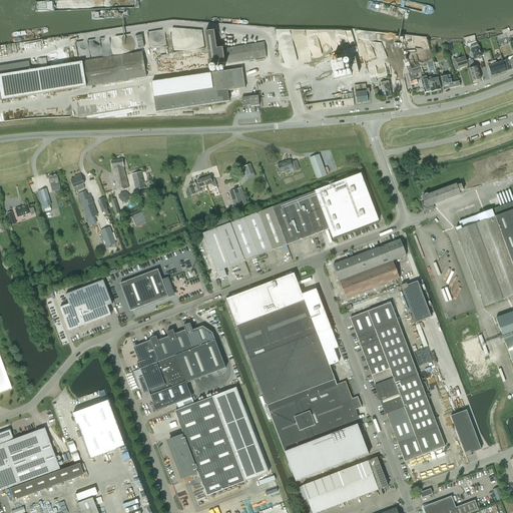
[(207,60),(208,66),(225,63),(223,48),(217,49),(214,31),(205,32),(209,60),(207,60)]
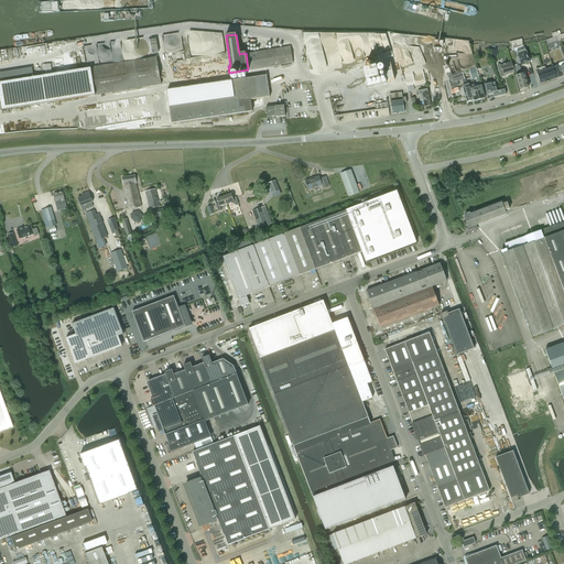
[(143,36),(133,39),(137,58),(147,56),(143,36)]
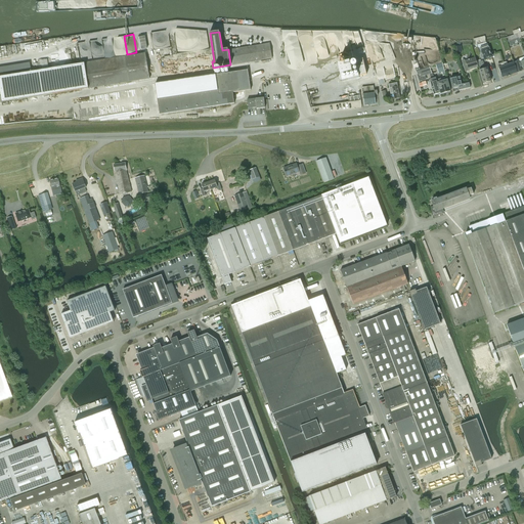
[(269,43),(230,50),(233,66),(272,58),(269,43)]
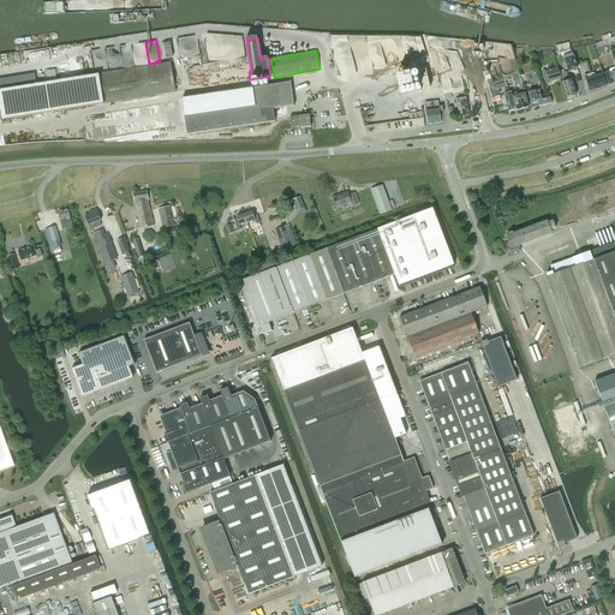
[(574,54),(565,58),(568,71),(573,70),(573,71),(574,71),(575,71),(577,71),(577,70),(577,69),(578,67),(574,54)]
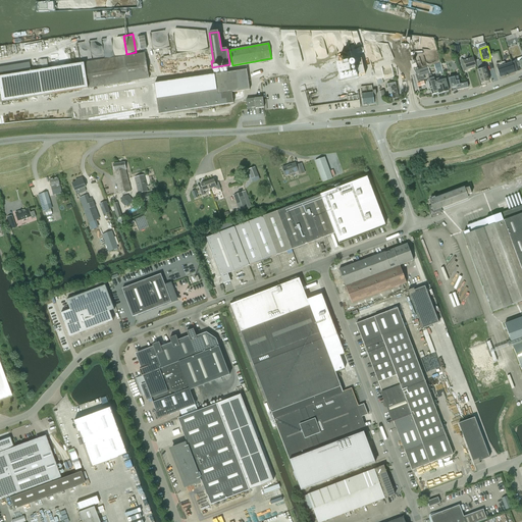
[(0,76),(0,89),(2,102),(88,88),(129,82),(149,79),(145,53),(124,56),(84,63),(49,68),(0,76)]
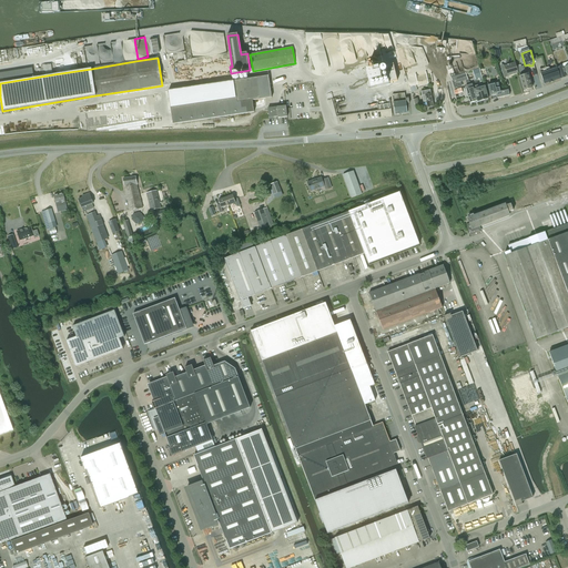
[(227,74),(224,58),(175,67),(178,82),(227,74)]
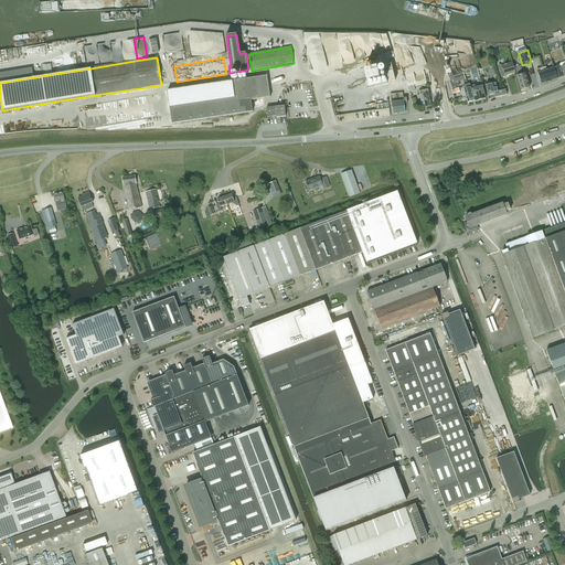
[(504,75),(515,72),(512,63),(501,66),(501,64),(499,64),(498,65),(501,77),(504,76),(504,75)]
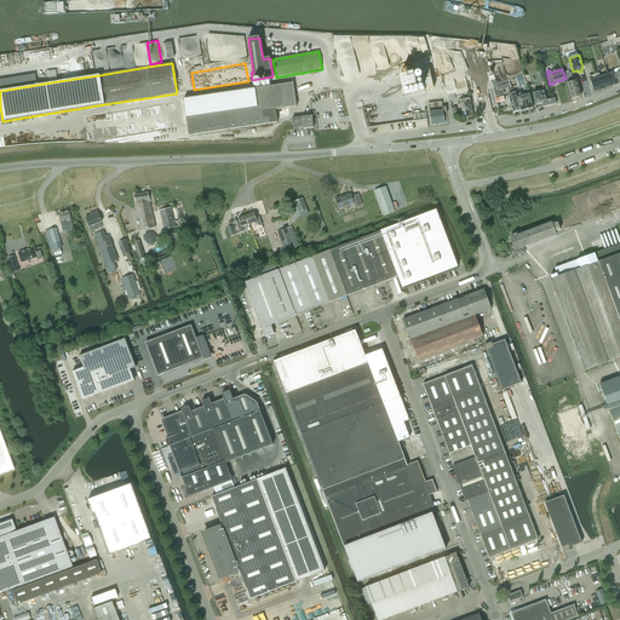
[(420,72),(400,76),(405,97),(425,92),(425,91),(434,89),(430,72),(420,73),(420,72)]
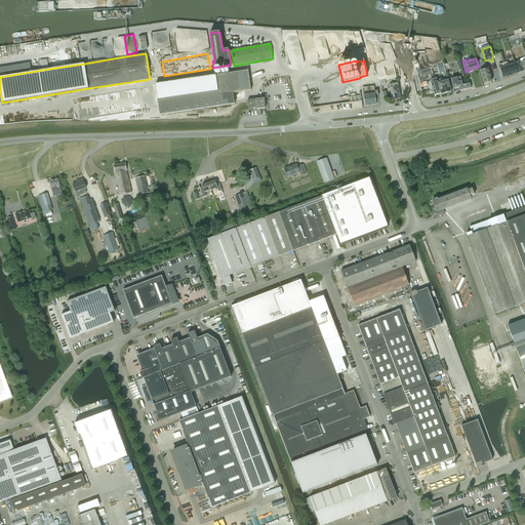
[(443,64),(437,66),(439,74),(445,72),(443,64)]
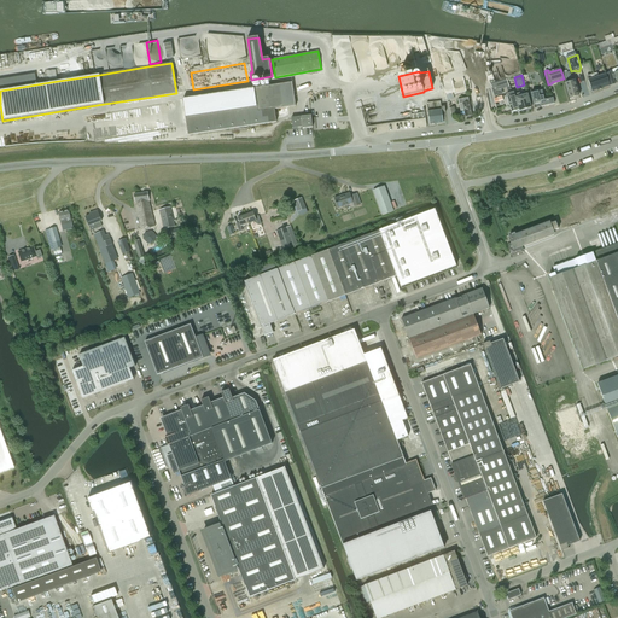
[(606,75),(589,80),(593,92),(599,89),(598,88),(602,87),(602,88),(610,86),(606,75)]
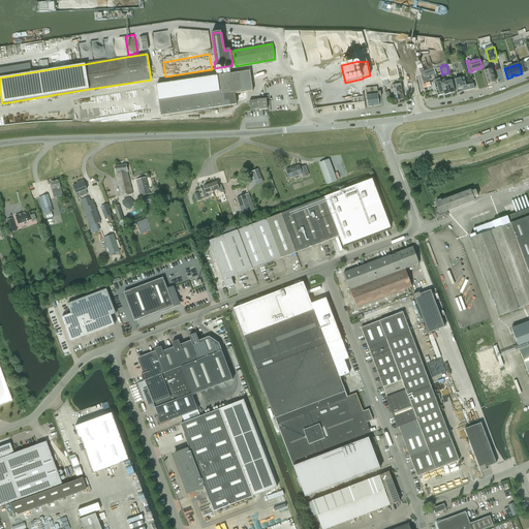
[(436,74),(433,67),(423,71),(424,74),(421,75),(424,83),(431,81),(430,76),(436,74)]
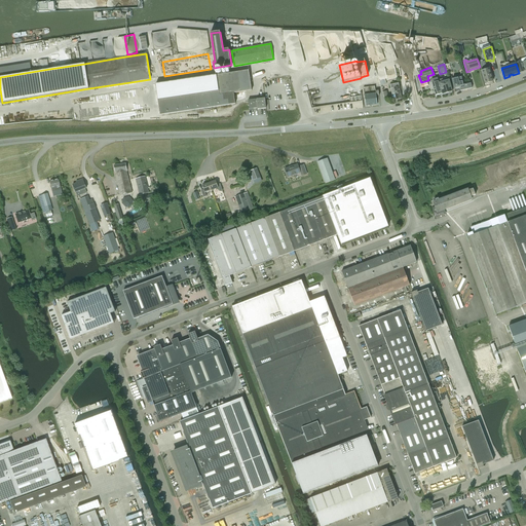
[(485,84),(492,81),(489,68),(481,71),(485,84)]
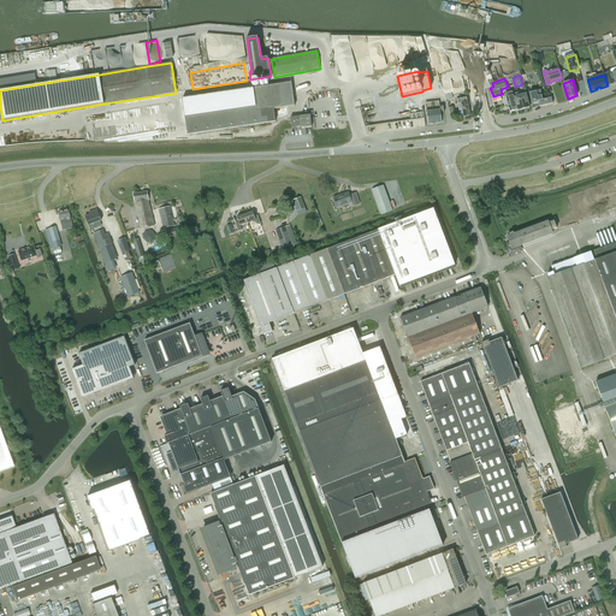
[(295,106),(291,82),(253,88),(211,95),(199,96),(201,110),(208,110),(208,113),(185,117),(188,135),(276,122),(273,108),(295,106)]
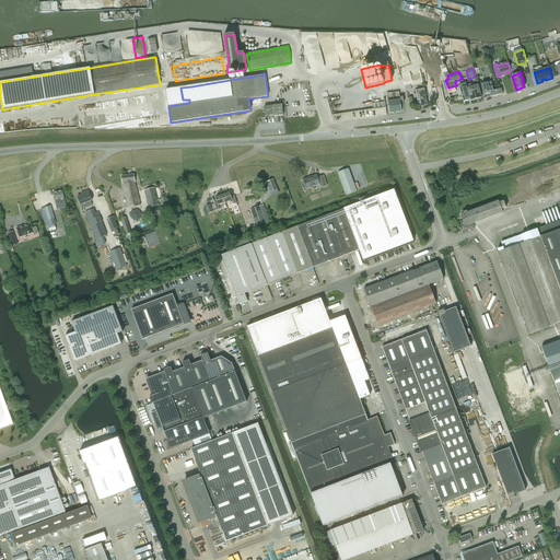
[(485,97),(502,94),(502,89),(493,91),(491,82),(481,84),(485,97)]
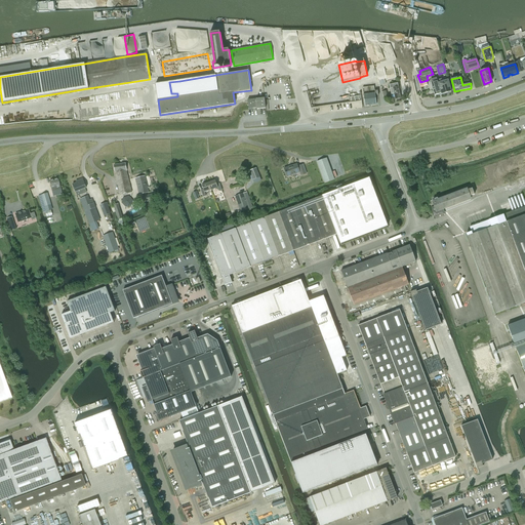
[(441,94),(451,91),(448,80),(438,83),(441,93),(441,94)]
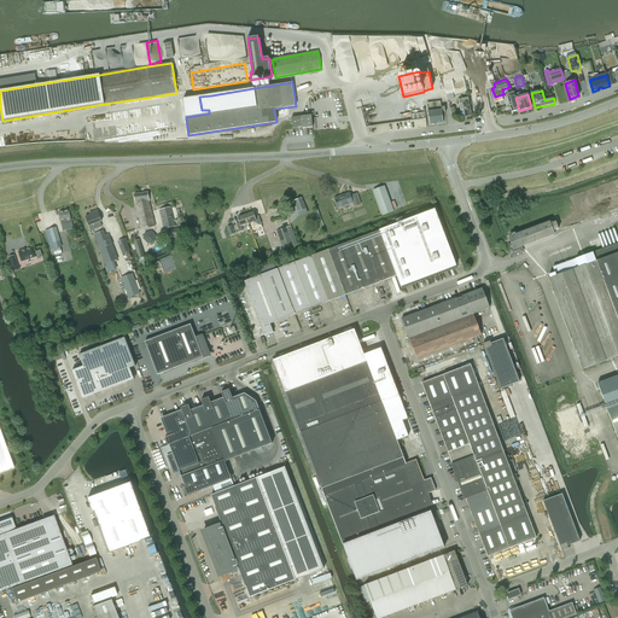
[(512,112),(519,110),(516,98),(516,97),(516,95),(508,98),(512,112)]
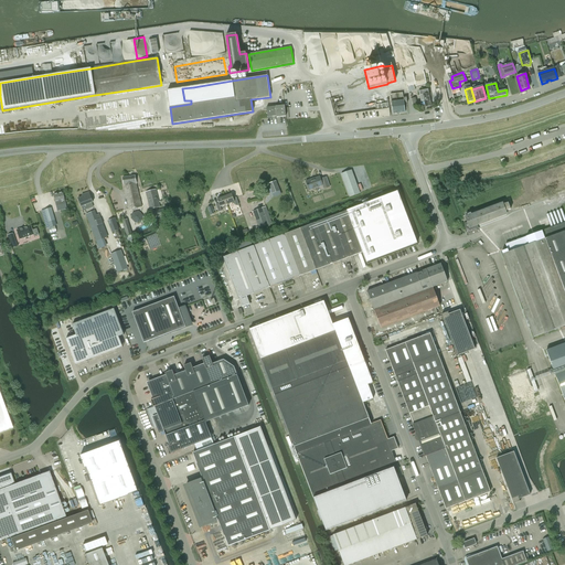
[(426,107),(432,106),(428,89),(419,91),(422,102),(424,100),(426,107)]
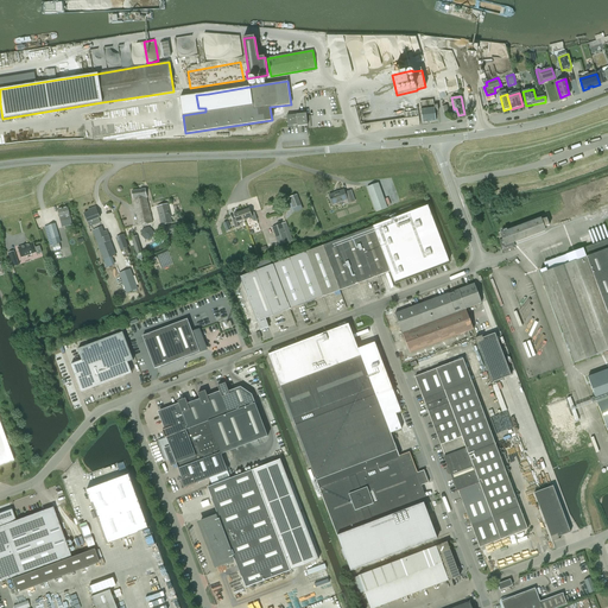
[(434,100),(428,100),(429,106),(426,106),(429,121),(436,121),(436,114),(437,114),(436,112),(438,111),(437,105),(435,106),(434,100)]
